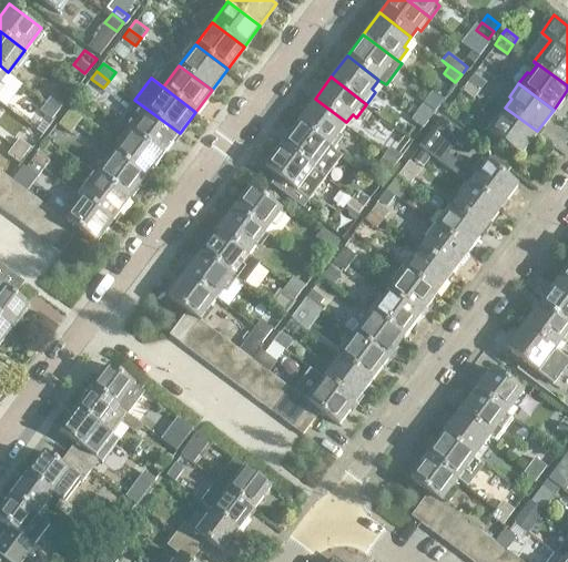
[(47,100),(58,109),(64,102),(52,93),(47,100)]
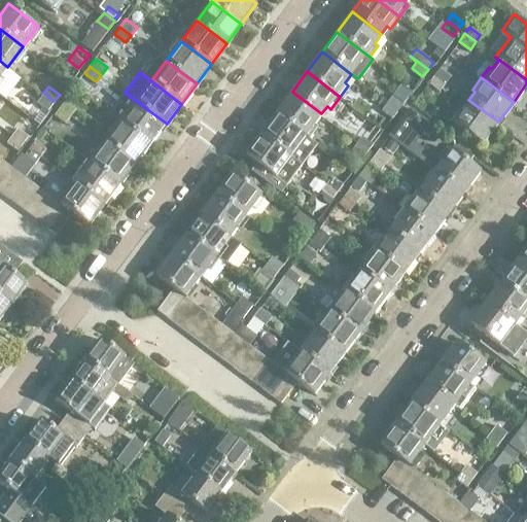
[(321,113),(292,92),(277,111),(310,136),(318,126),(315,123),(321,113)]
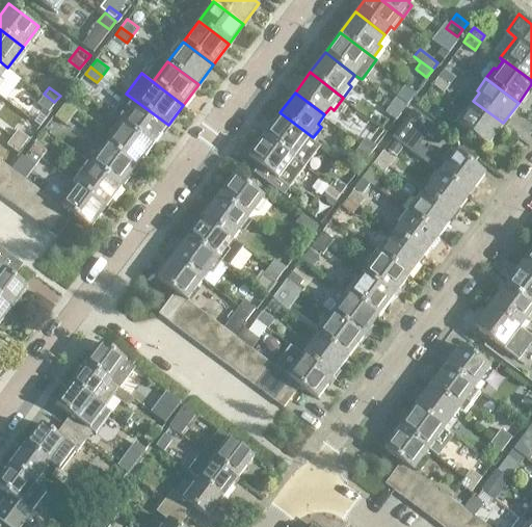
[(37,101),(49,109),(54,102),(44,94),(37,101)]
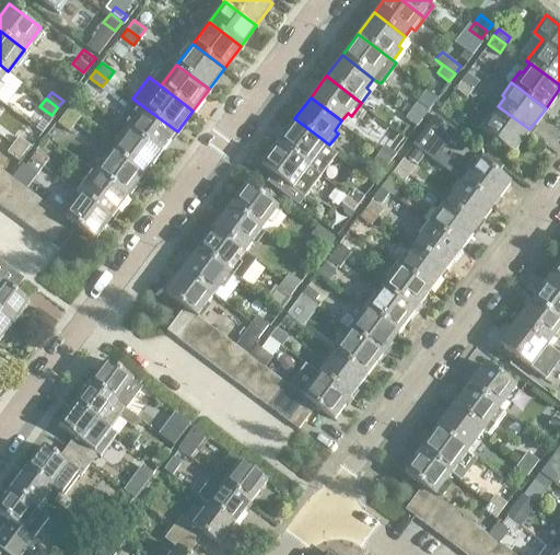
[(177,131),(132,99),(117,119),(129,128),(129,129),(161,153),(177,131)]
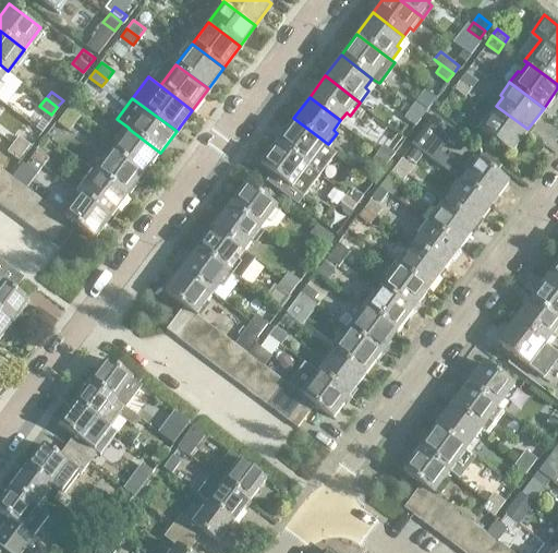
[(410,107),(422,116),(427,108),(415,98),(410,107)]
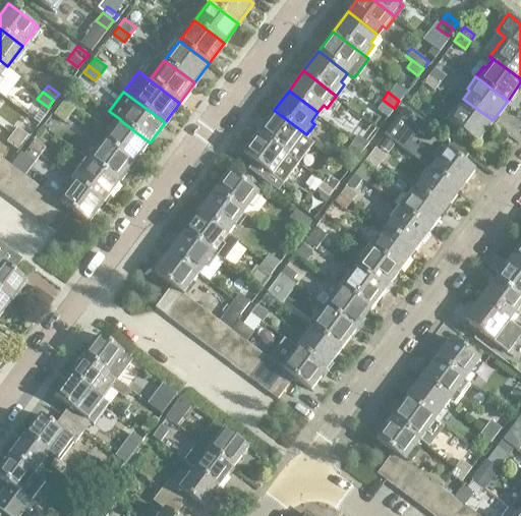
[(59,105),(70,113),(75,106),(64,98),(59,105)]
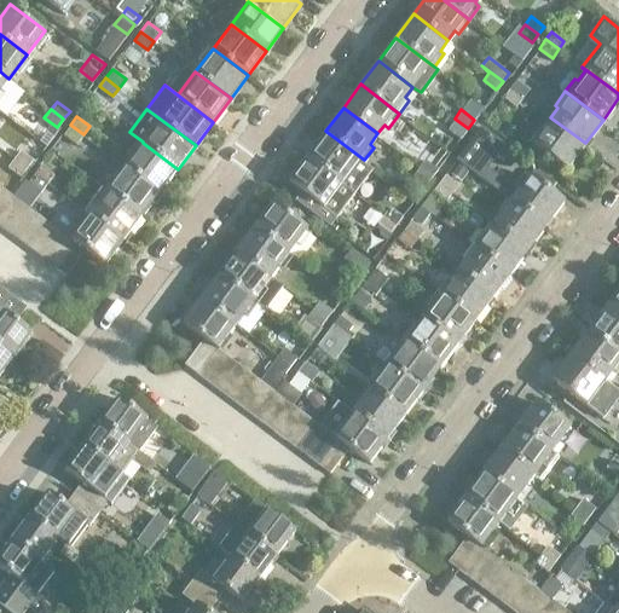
[(585,143),(550,117),(532,140),(567,167),(585,143)]
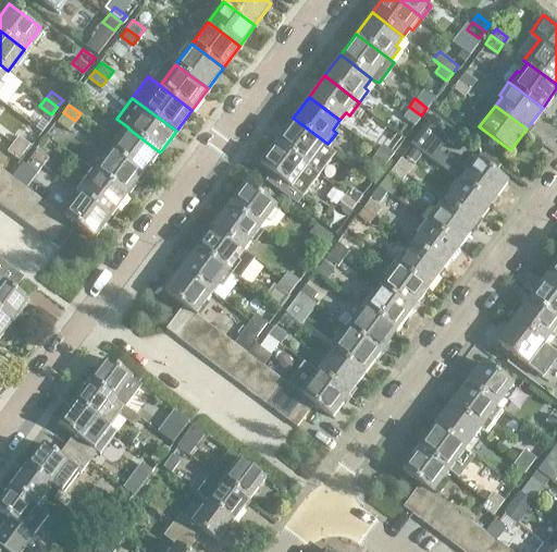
[(404,114),(416,123),(421,115),(409,107),(404,114)]
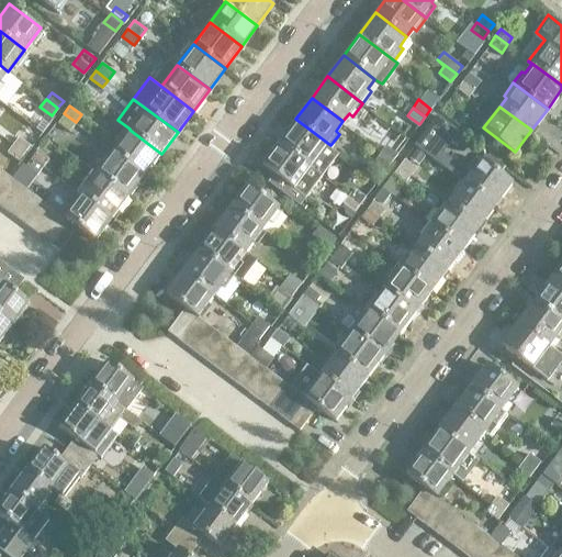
[(484,154),(481,158),(480,159),(476,156),(470,166),(458,157),(456,159),(444,151),(451,140),(457,143),(464,133),(437,112),(414,143),(461,178),(496,203),(513,181),(499,173),(505,166),(490,154),(484,154)]
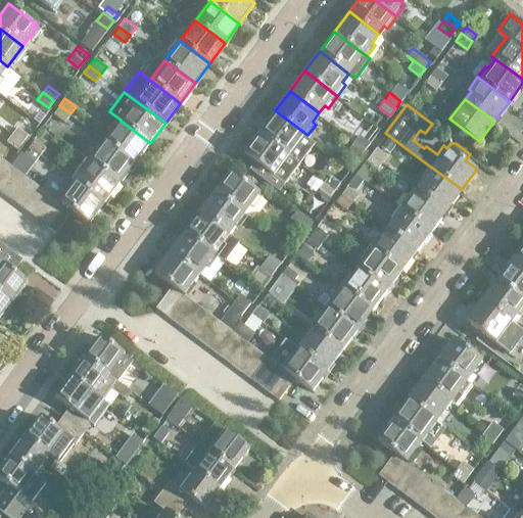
[(59,105),(54,112),(65,121),(70,113),(59,105)]
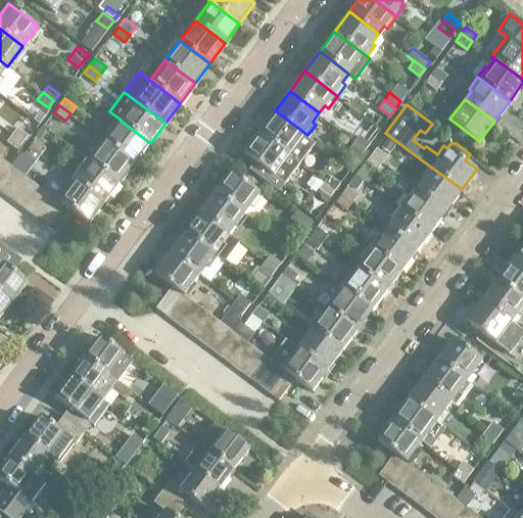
[(307,135),(275,110),(260,131),(289,152),(295,145),(298,148),(307,135)]
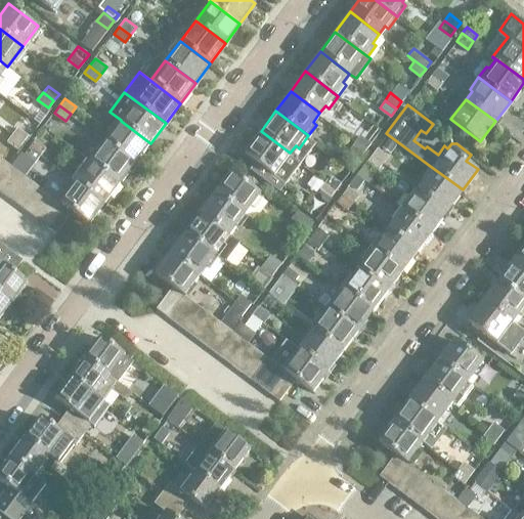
[(150,143),(121,121),(105,140),(135,163),(150,143)]
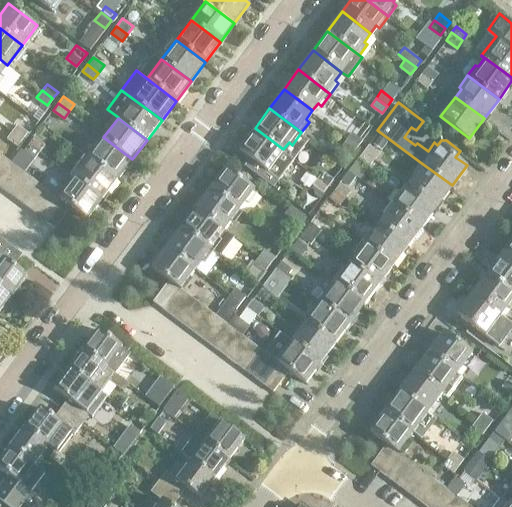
[(12,129),(23,137),(28,130),(17,122),(12,129)]
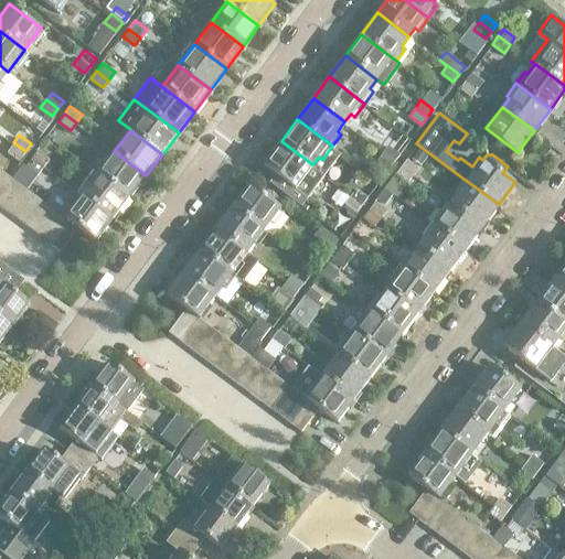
[(312,164),(281,141),(265,163),(296,186),(312,164)]
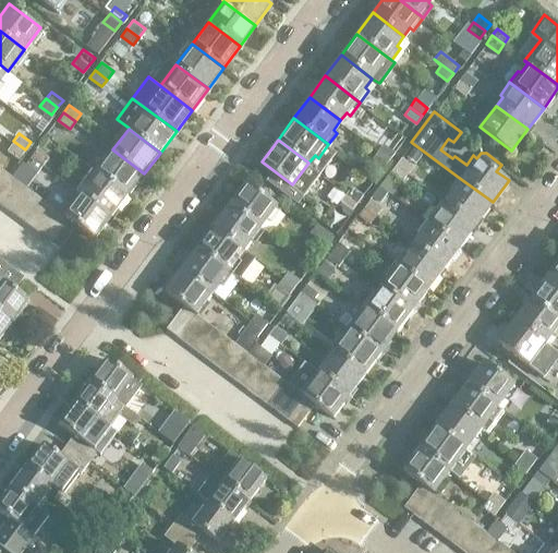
[(8,149),(20,158),(25,149),(13,141),(8,149)]
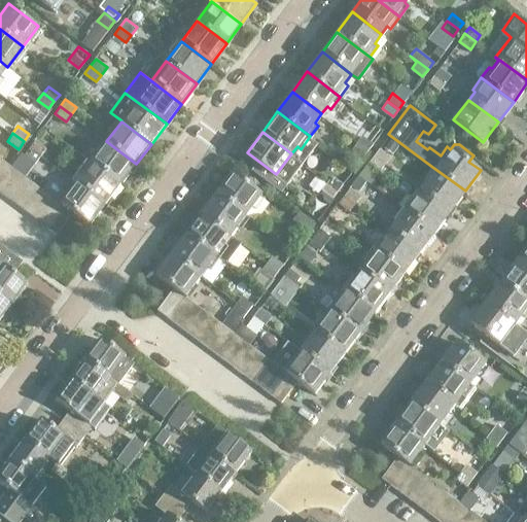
[(357,140),(369,148),(373,142),(362,134),(357,140)]
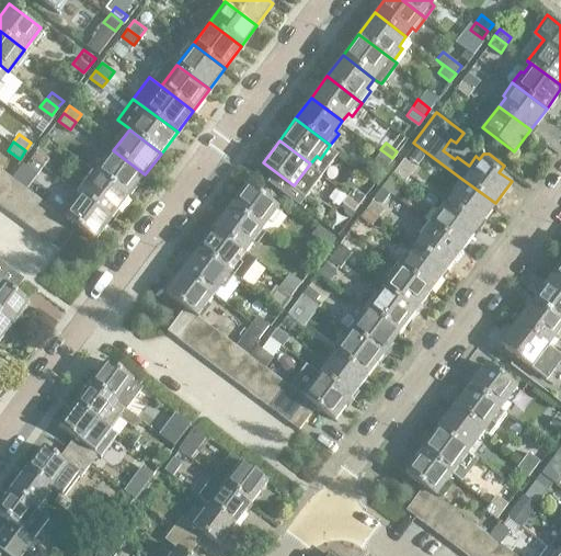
[(32,156),(44,165),(49,157),(37,148),(32,156)]
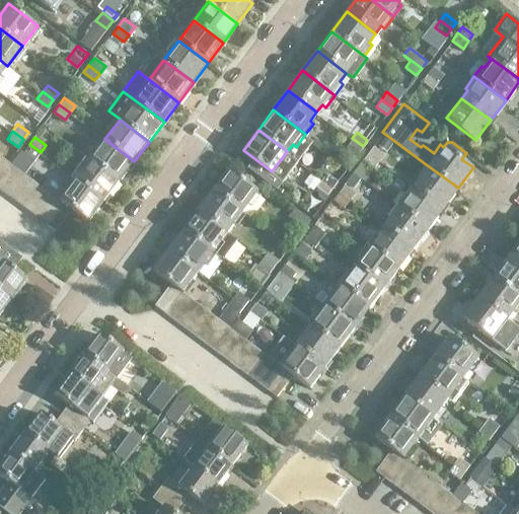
[(346,147),(357,155),(363,146),(352,138),(346,147)]
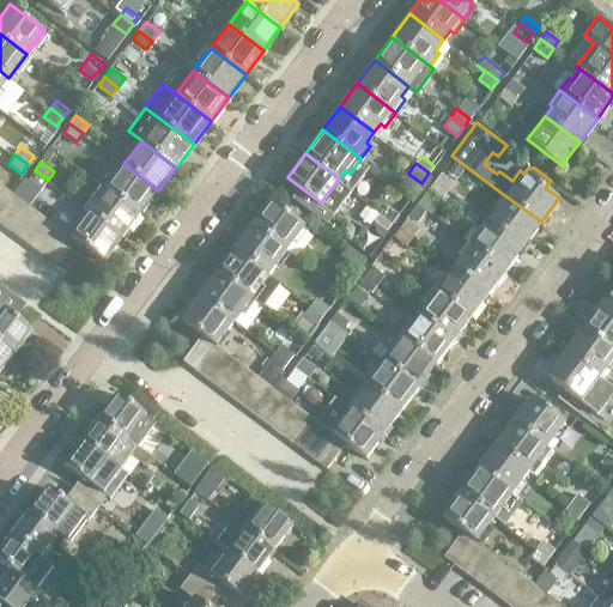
[(158,190),(123,164),(107,188),(141,214),(158,190)]
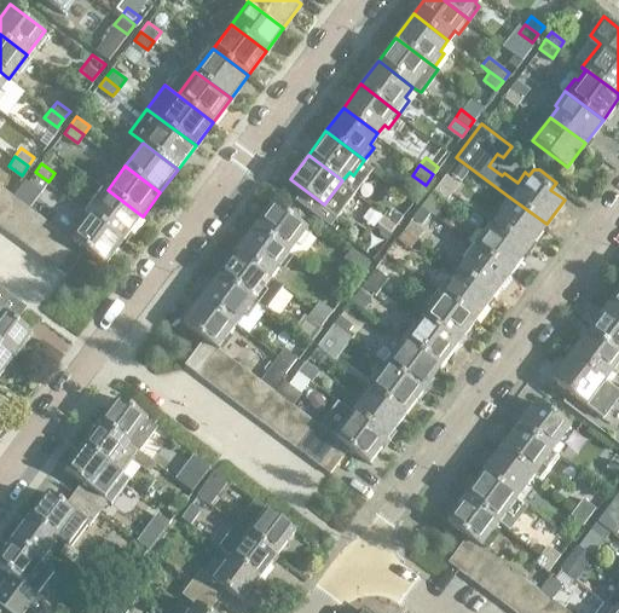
[(35,172),(29,180),(42,190),(48,181),(35,172)]
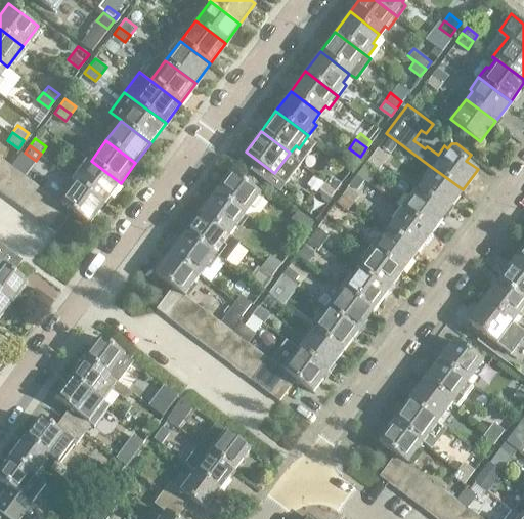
[(372,153),(383,161),(388,155),(377,146),(372,153)]
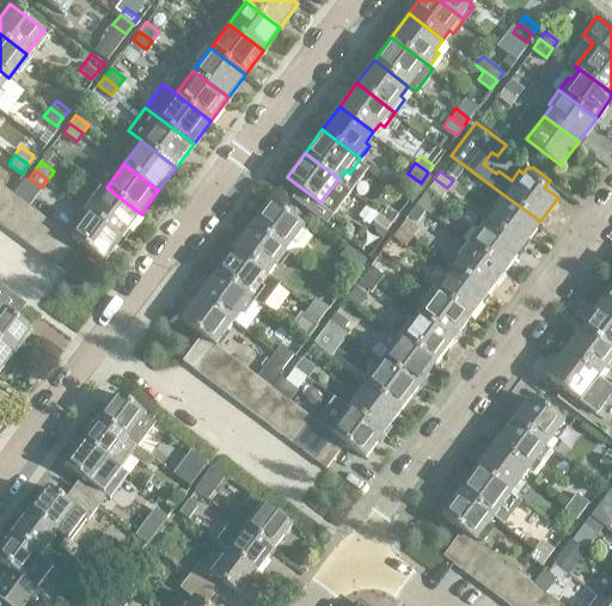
[(434,178),(428,187),(441,197),(447,188),(434,178)]
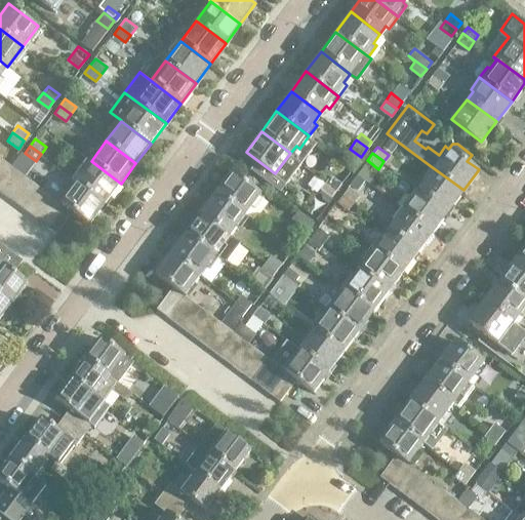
[(7,161),(0,169),(0,189),(1,190),(16,168),(7,161)]
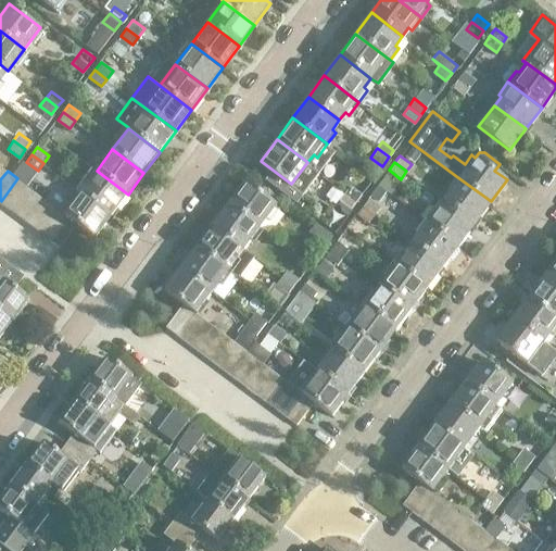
[(128,195),(97,171),(80,191),(112,215),(128,195)]
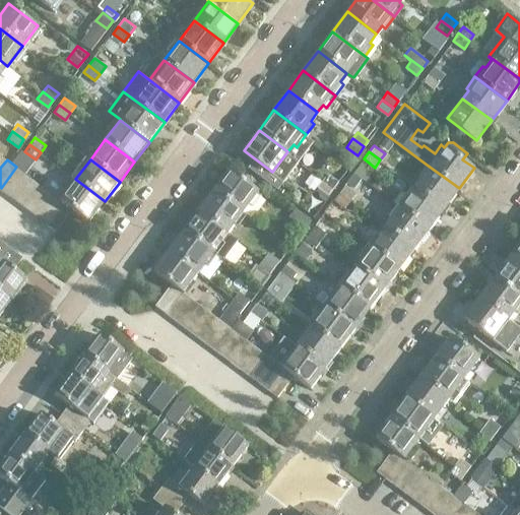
[(459,188),(427,165),(418,176),(421,178),(415,186),(444,208),(459,188)]
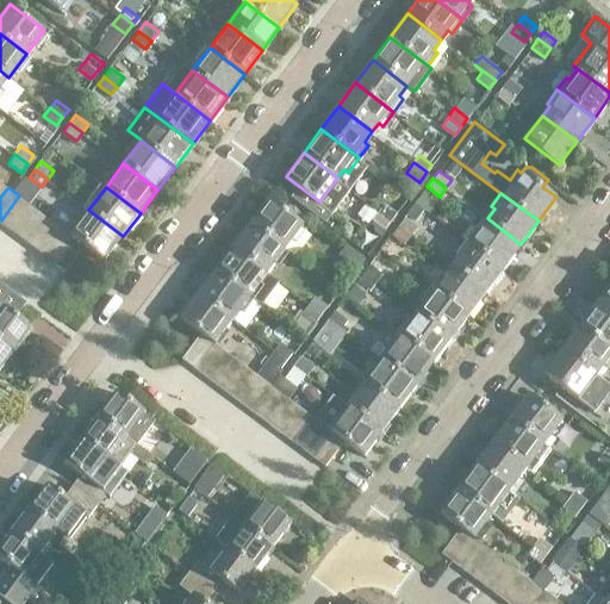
[(19,195),(1,220),(11,228),(30,203),(19,195)]
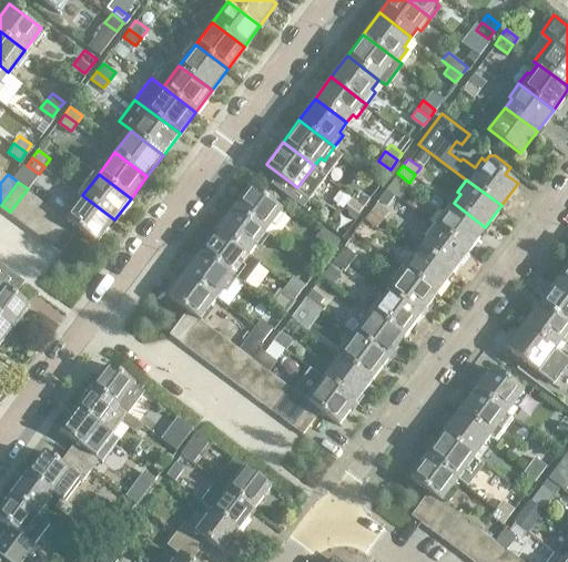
[(250,185),(233,207),(265,232),(282,210),(250,185)]
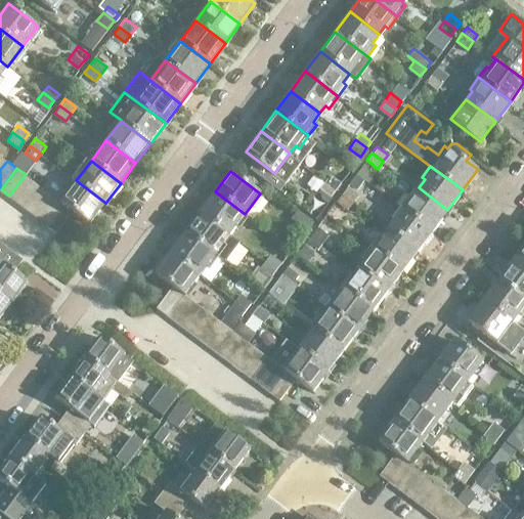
[(325,179),(337,187),(342,181),(330,173),(325,179)]
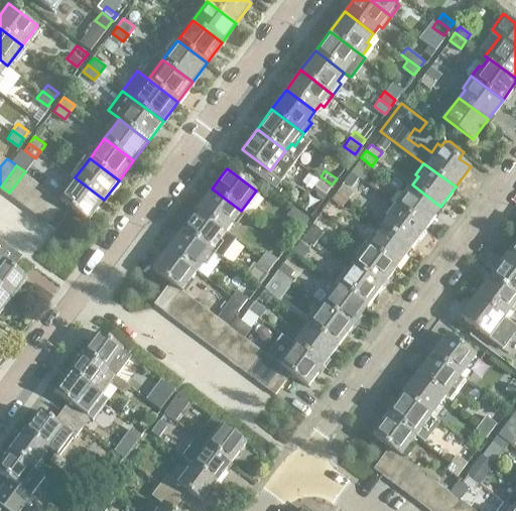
[(25,171),(9,193),(19,200),(34,178),(25,171)]
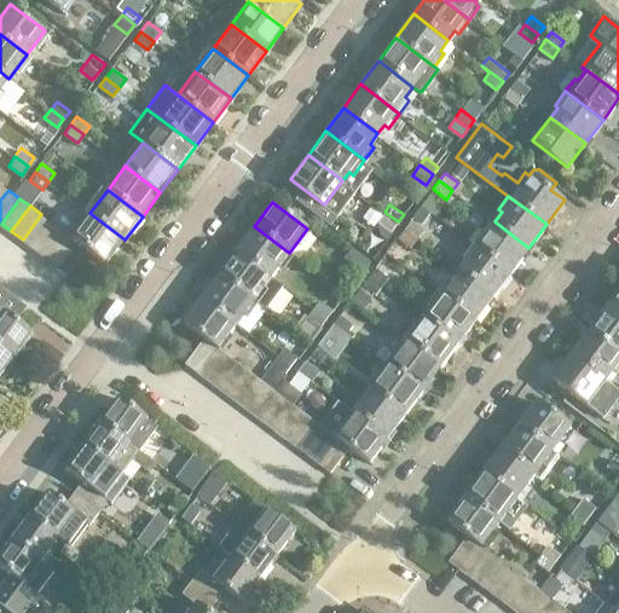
[(377,221),(391,231),(398,221),(385,212),(377,221)]
